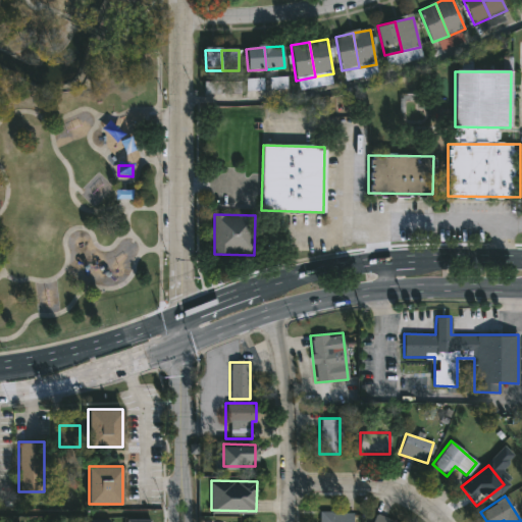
[(318,521),(318,512),(352,512),(352,521),(318,521)]
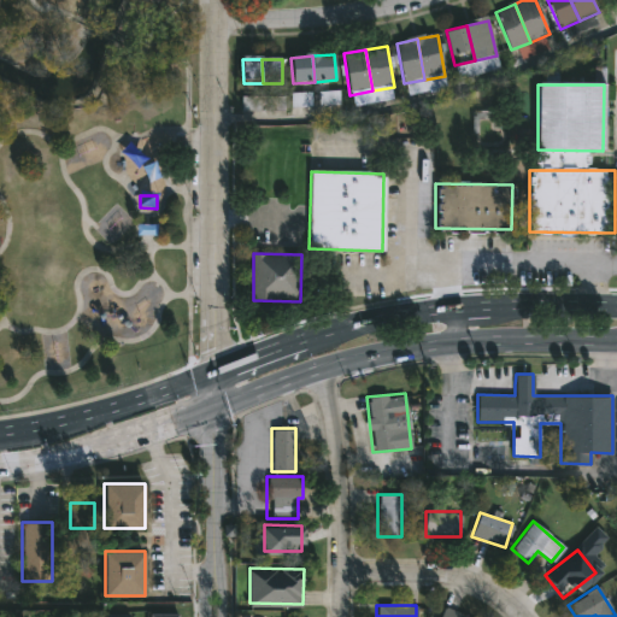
[(439,616),(445,606),(466,616),(439,616)]
